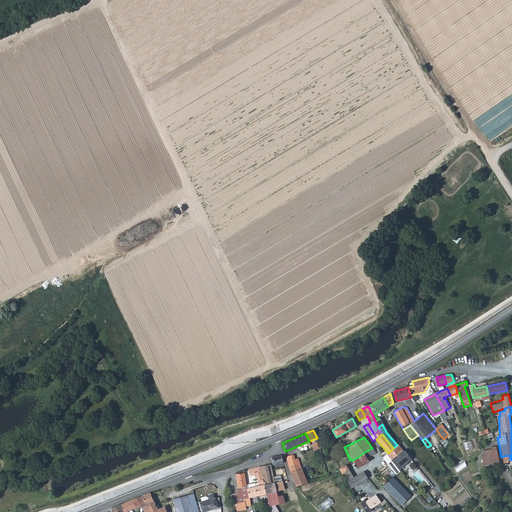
[(318,449),(320,448),(323,448),(319,441),(314,443),(318,449)]
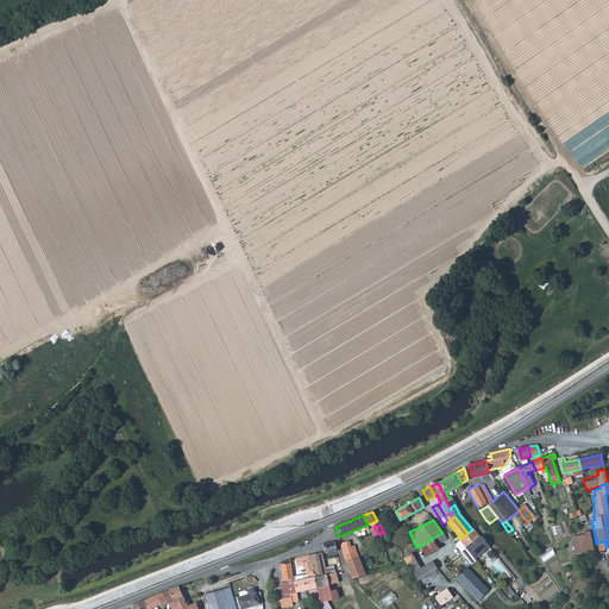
[(374,537),(378,534),(374,527),(369,528),(374,537)]
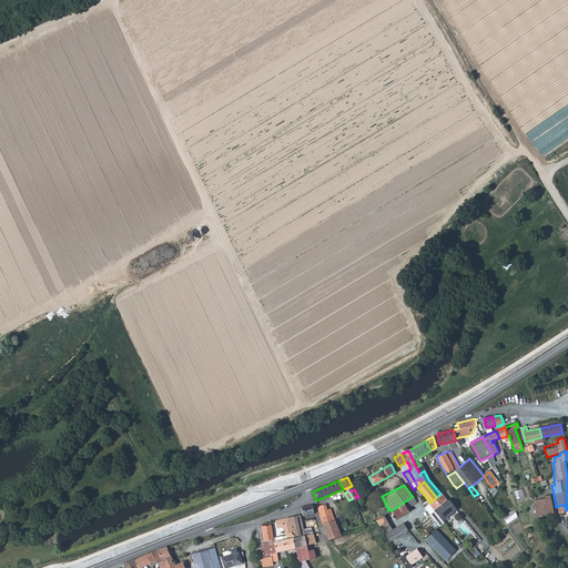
[(436,497),(430,503),(428,504),(429,505),(437,515),(442,520),(456,509),(450,501),(446,500),(440,494),(436,497)]
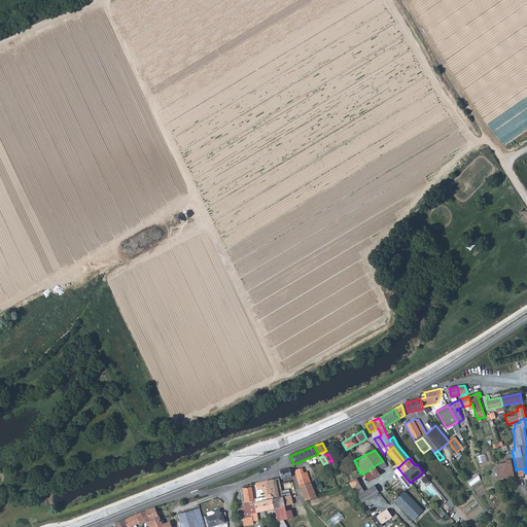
[(386,466),(383,461),(374,466),(378,472),(386,466)]
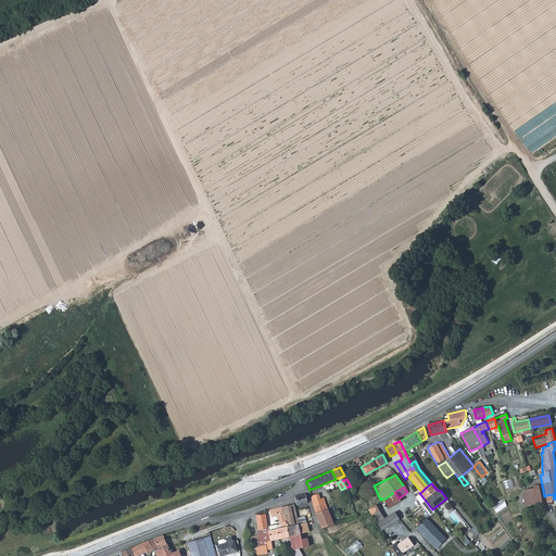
[(533,488),(525,490),(523,490),(526,496),(528,495),(529,502),(535,501),(535,503),(542,502),(541,496),(535,497),(533,488)]
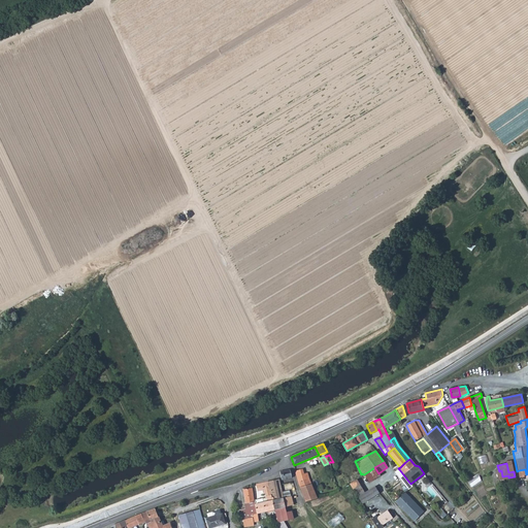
[(380,475),(378,473),(374,467),(370,470),(376,477),(380,475)]
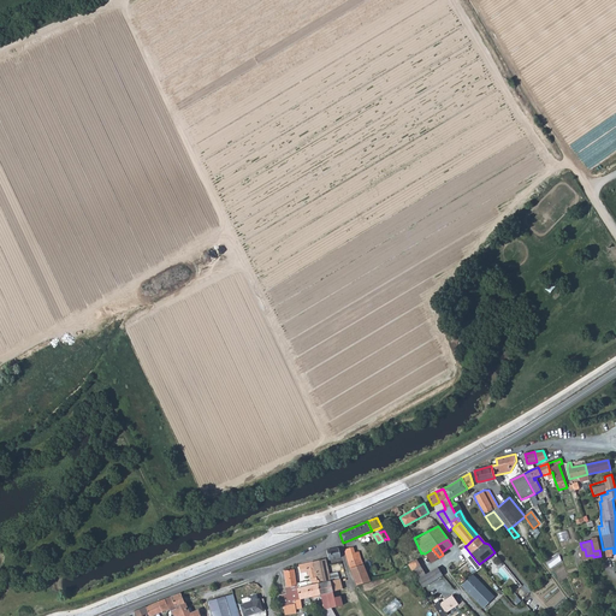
[(353,546),(344,549),(349,563),(356,585),(357,587),(360,586),(360,584),(369,581),(360,556),(356,557),(355,551),(356,551),(355,546),(353,548),(353,546)]
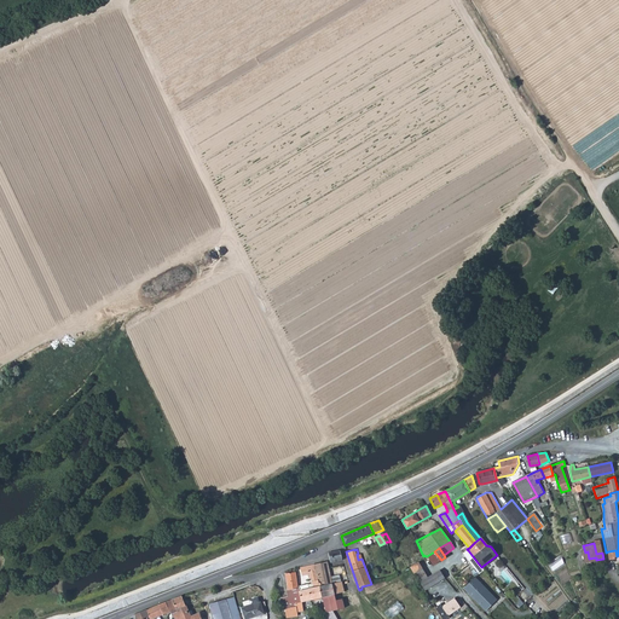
[(328,553),(330,562),(342,560),(340,550),(328,553)]
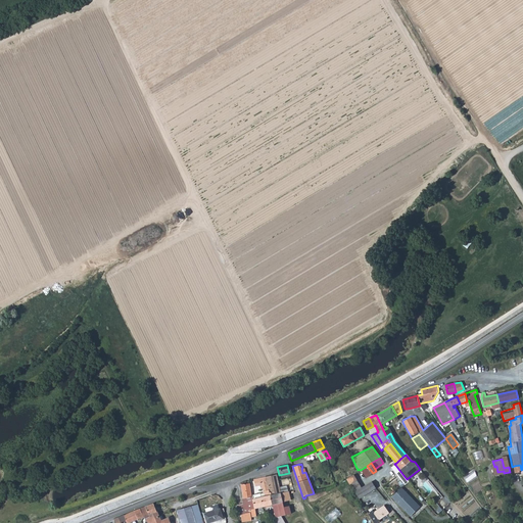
[(402,474),(395,465),(391,468),(393,470),(396,473),(396,474),(397,475),(405,485),(409,482),(407,479),(402,474)]
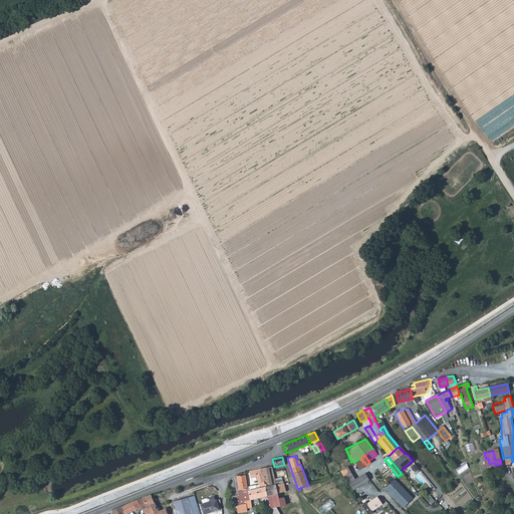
[(360,458),(354,462),(359,469),(366,465),(360,458)]
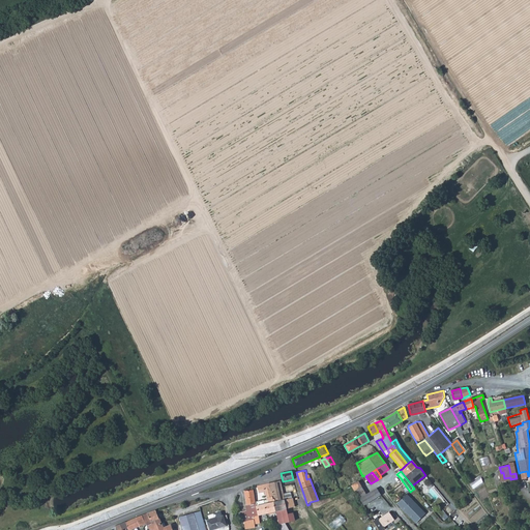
[(275,501),(284,499),(282,487),(281,480),(269,483),(271,495),(272,496),(273,496),(275,501)]
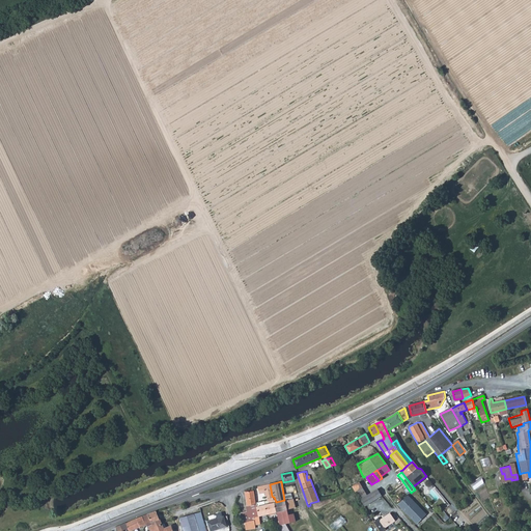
[(364,506),(381,496),(378,490),(367,496),(359,481),(352,486),(356,493),(356,492),(364,506)]
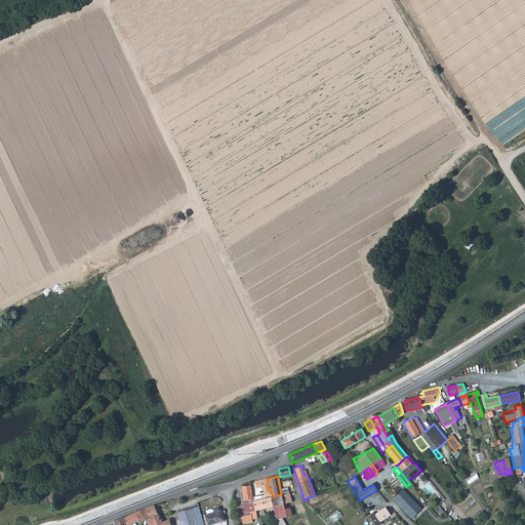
[(256,488),(265,486),(266,491),(269,490),(267,479),(254,481),(256,488)]
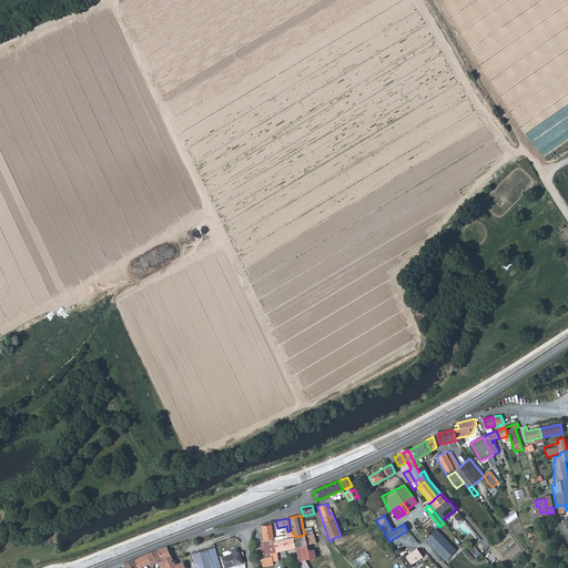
[(272,555),(277,551),(275,541),(275,538),(273,538),(271,525),(262,526),(264,540),(263,540),(263,547),(257,548),(259,556),(259,559),(272,557),(272,555)]
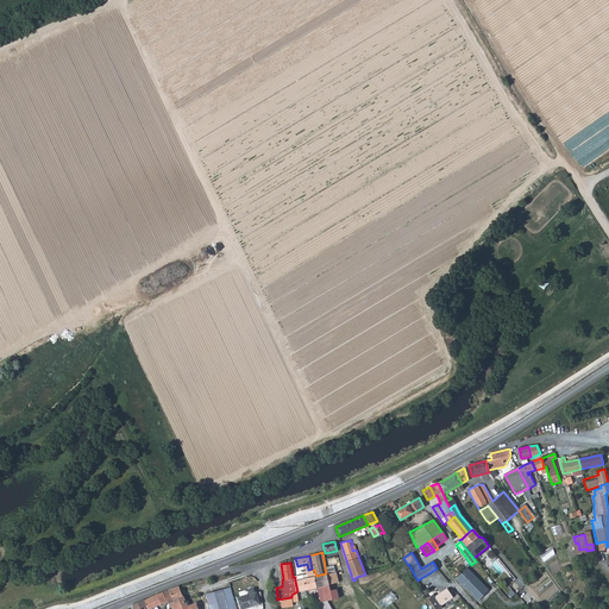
[(313,570),(312,569),(308,570),(308,571),(307,571),(308,578),(305,578),(306,590),(315,588),(313,577),(316,576),(314,570),(313,570)]
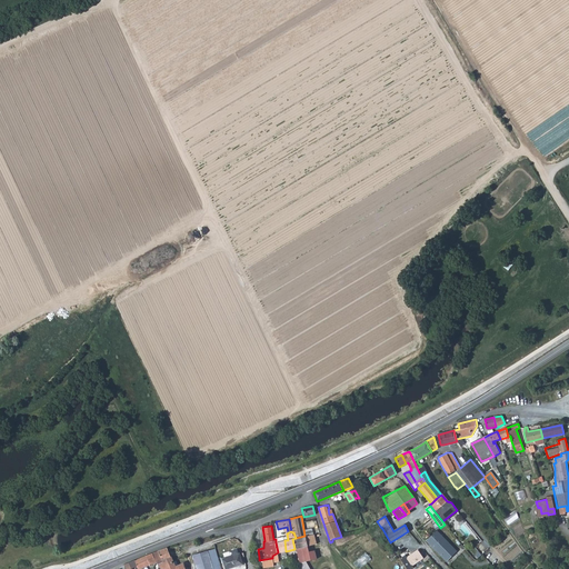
[(447,560),(456,550),(437,531),(427,540),(447,560)]
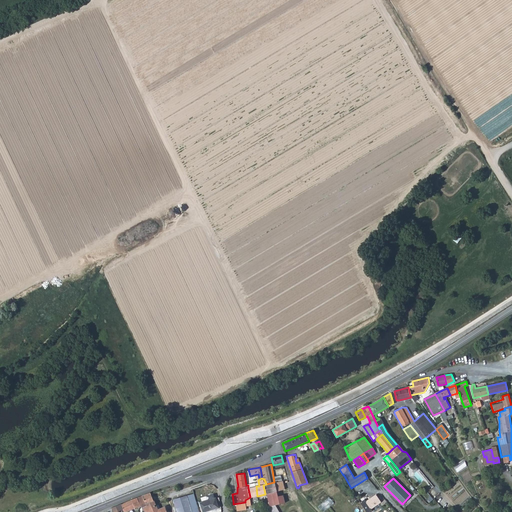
[(276,505),(285,503),(283,494),(282,491),(285,490),(285,489),(283,481),(274,482),(266,484),(263,485),(265,494),(267,494),(270,507),(276,505)]
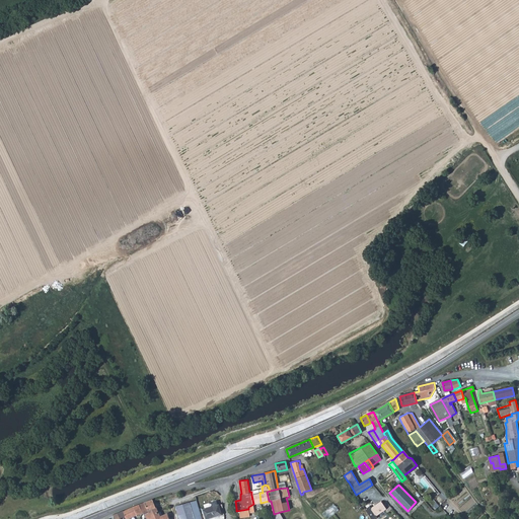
[(253,504),(261,503),(260,493),(251,495),(253,504)]
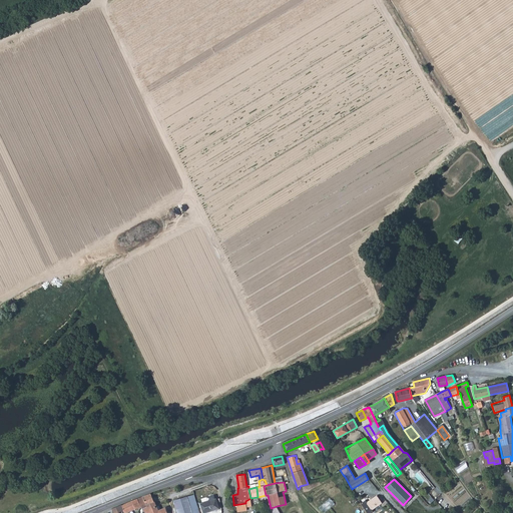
[(147,507),(144,508),(145,510),(146,512),(149,512),(166,512),(165,510),(175,507),(173,500),(164,503),(164,504),(162,504),(161,505),(162,508),(158,510),(154,501),(151,495),(150,494),(142,496),(147,507)]
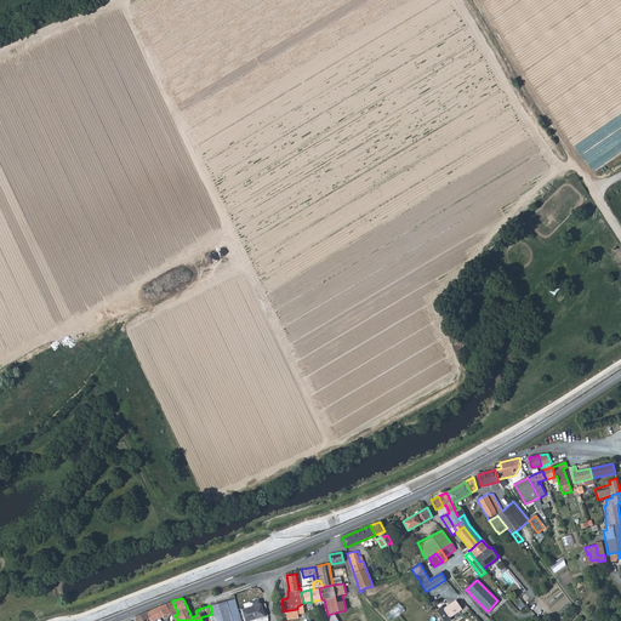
[(235,599),(227,600),(233,620),(238,620),(241,620),(235,599)]
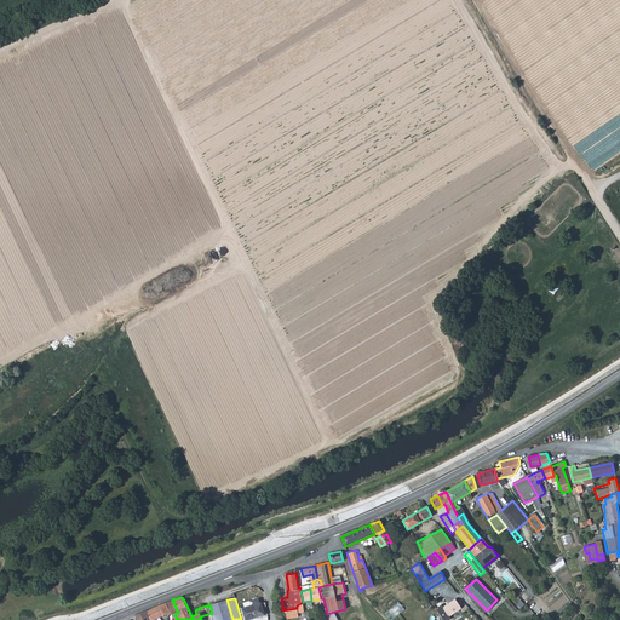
[(166,602),(170,613),(171,614),(172,615),(174,614),(178,613),(172,600),(166,602)]
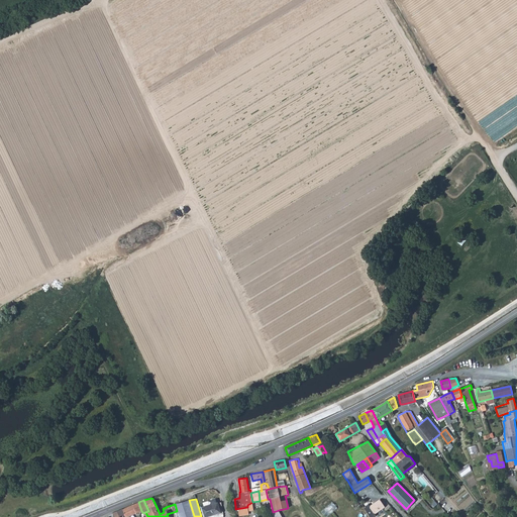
[(194,516),(189,500),(175,504),(177,511),(179,516),(194,516)]
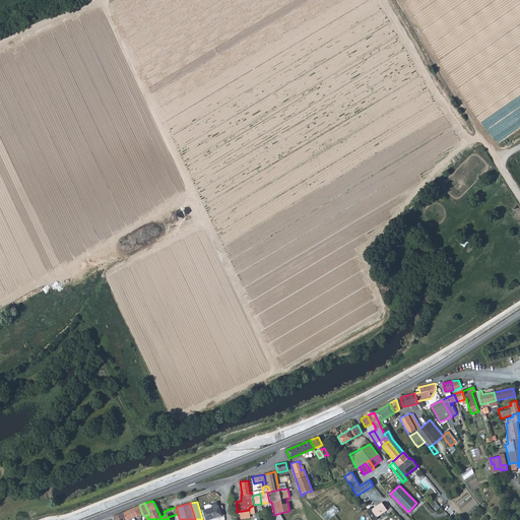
[(381,503),(372,510),(377,517),(386,510),(381,503)]
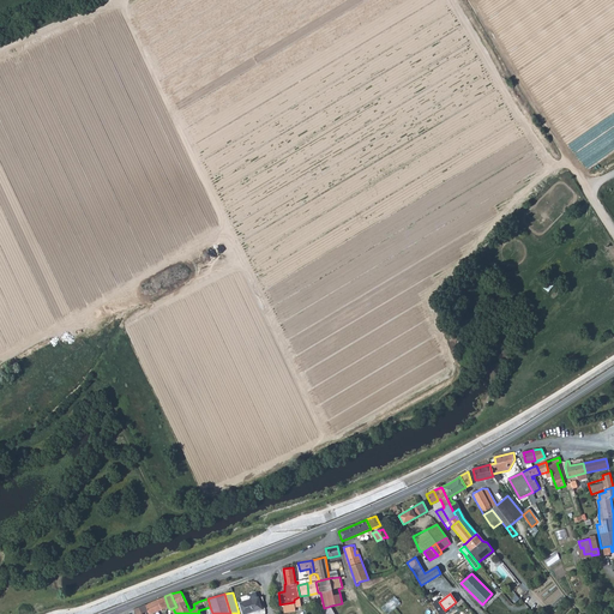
[(168,607),(164,596),(156,600),(162,609),(168,607)]
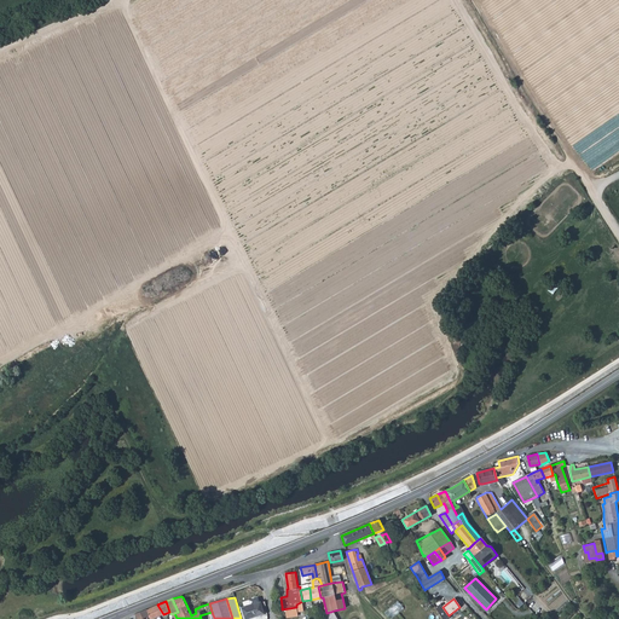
[(386,612),(391,618),(392,618),(406,608),(399,601),(386,612)]
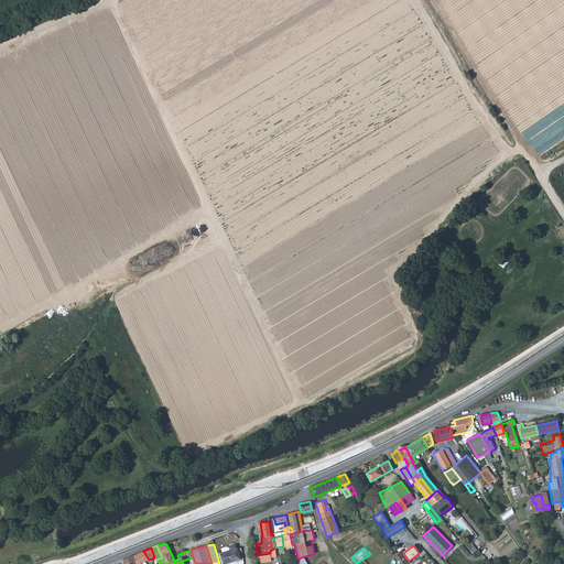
[(448,557),(456,550),(454,548),(445,555),(448,557)]
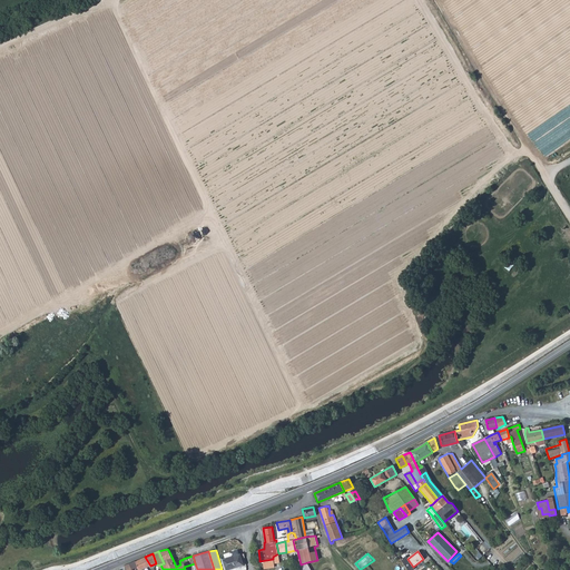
[(223,560),(225,569),(227,569),(243,566),(239,556),(223,560)]
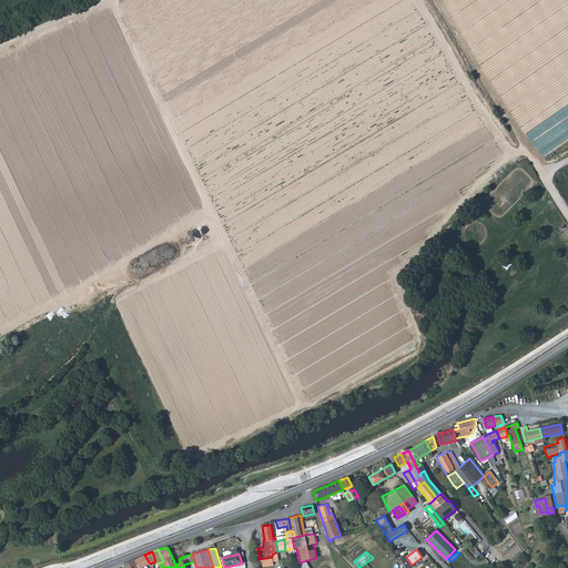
[(137,566),(138,567),(140,567),(150,564),(144,555),(134,559),(137,566)]
